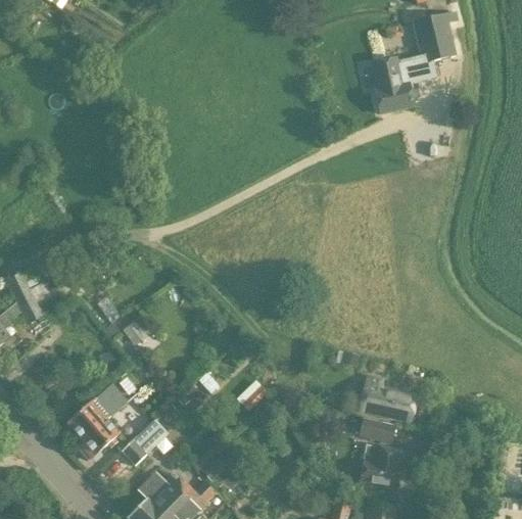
[(457,9),(413,20),(421,55),(422,62),(432,60),(457,54),(448,20),(459,18),(457,9)]
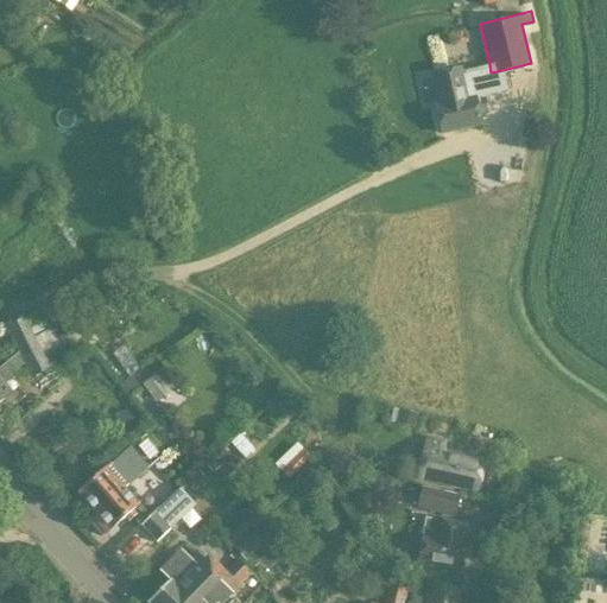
[(491,73),(489,64),(461,70),(460,65),(434,71),(441,102),(437,103),(443,128),(481,120),(476,99),(507,91),(503,70),(491,73)]
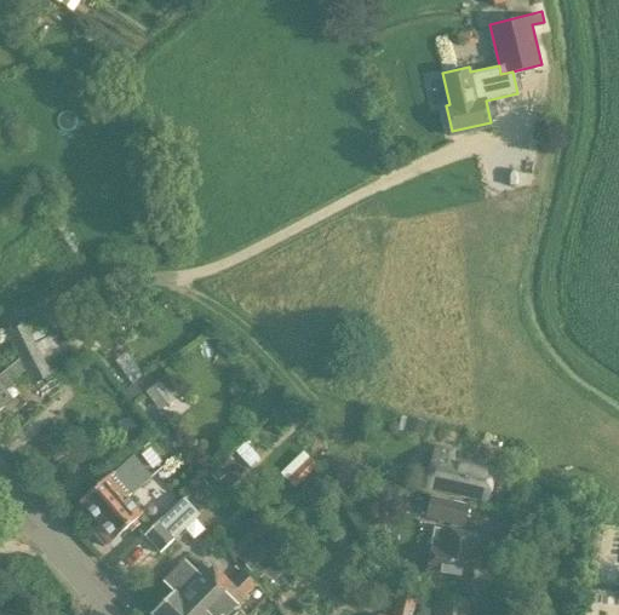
[(6,331),(16,348),(35,338),(26,321),(6,331)]
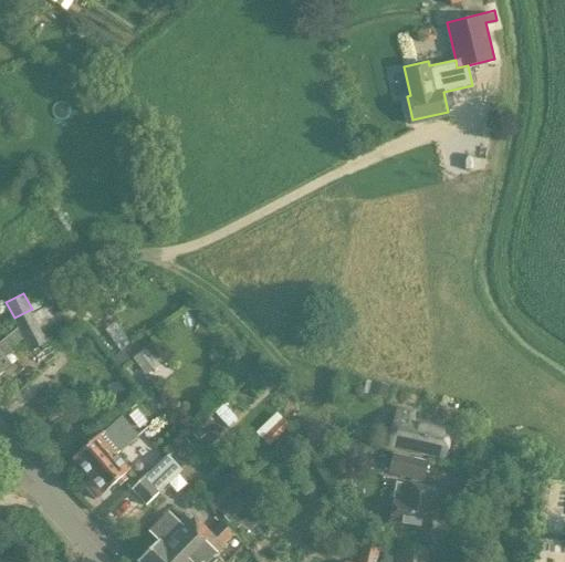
[(14,318),(18,324),(0,339),(0,370),(11,362),(6,355),(13,349),(11,346),(23,336),(30,350),(49,340),(43,330),(59,322),(49,303),(33,311),(32,309),(14,318)]
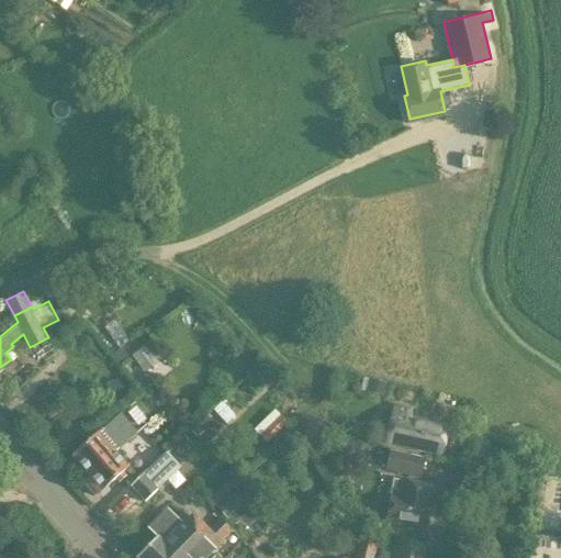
[(149,371),(161,361),(144,342),(132,352),(149,371)]
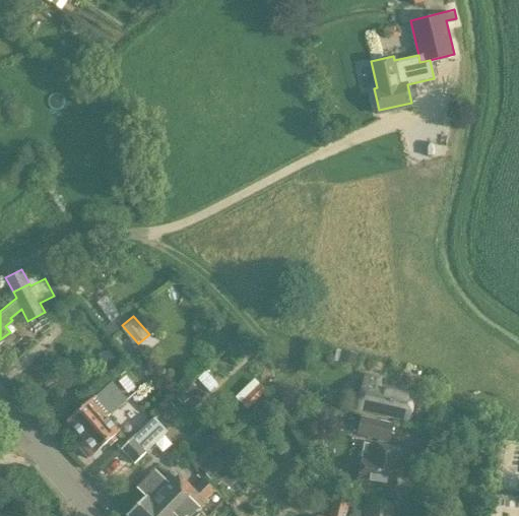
[(339,358),(354,362),(358,349),(341,346),(339,358)]
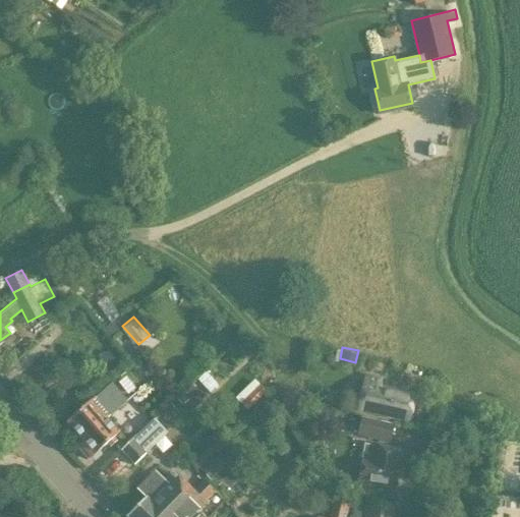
[(67,422),(69,420),(83,438),(79,441),(92,455),(107,441),(110,445),(117,439),(114,435),(118,431),(106,416),(113,410),(124,401),(147,382),(131,364),(96,395),(66,420),(67,422)]
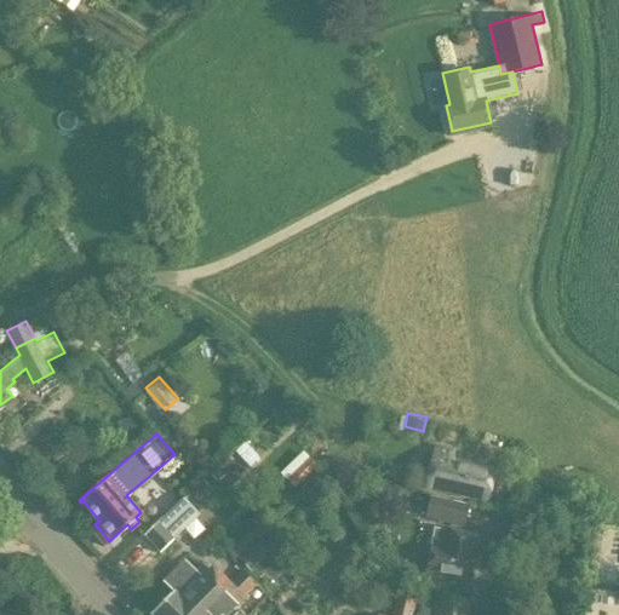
[(436,444),(427,482),(487,496),(492,465),(453,457),(456,448),(436,444)]
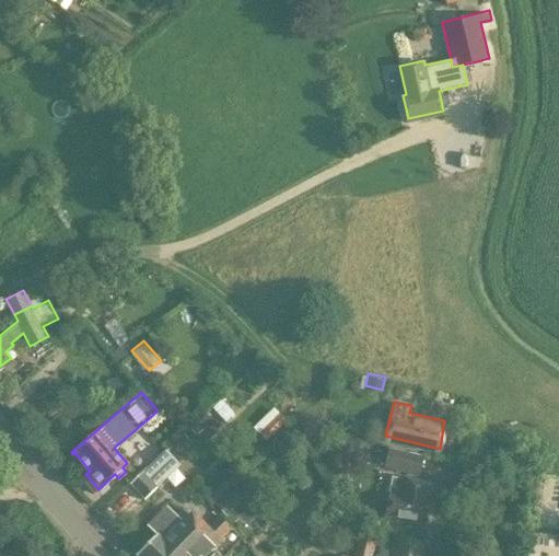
[(279,412),(258,432),(266,440),(287,419),(279,412)]
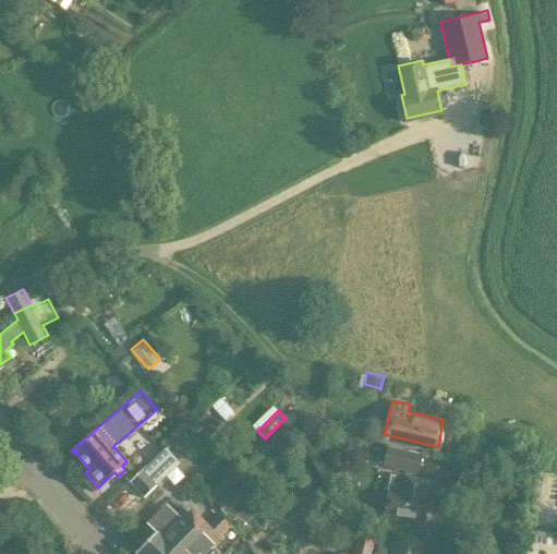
[(195,418),(189,423),(196,432),(203,425),(195,418)]
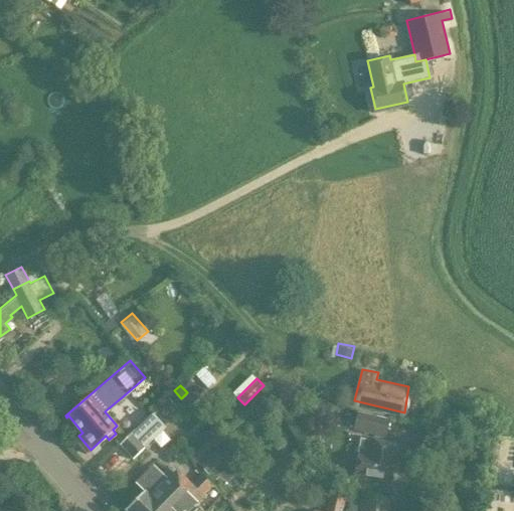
[(385,434),(389,416),(358,409),(354,428),(385,434)]
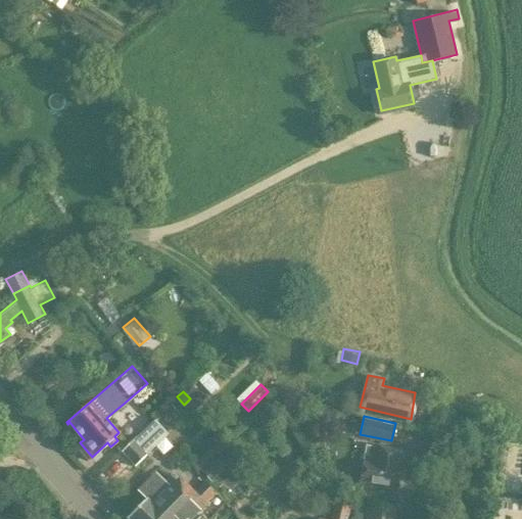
[(135,464),(168,432),(154,418),(121,449),(135,464)]
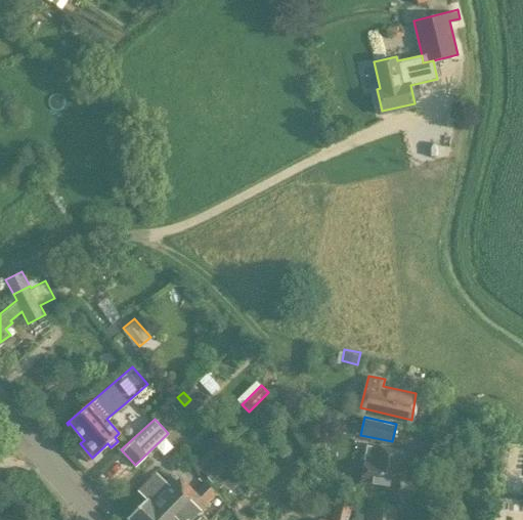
[(394,462),(396,449),(367,444),(364,458),(360,484),(359,486),(368,488),(369,485),(397,490),(401,463),(394,462)]
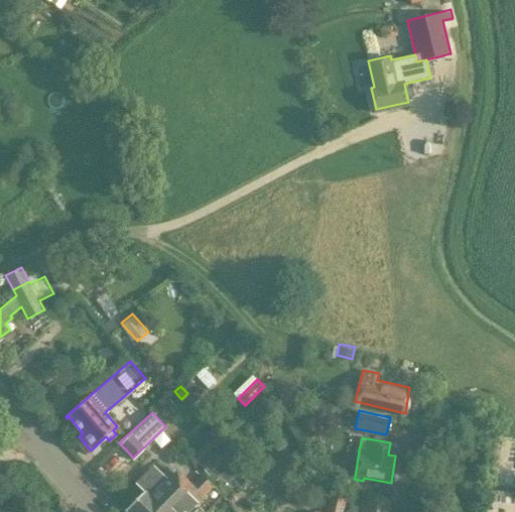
[(186,511),(204,496),(203,495),(214,484),(202,473),(191,484),(170,464),(157,477),(152,473),(140,485),(144,489),(126,507),(131,511),(186,511)]
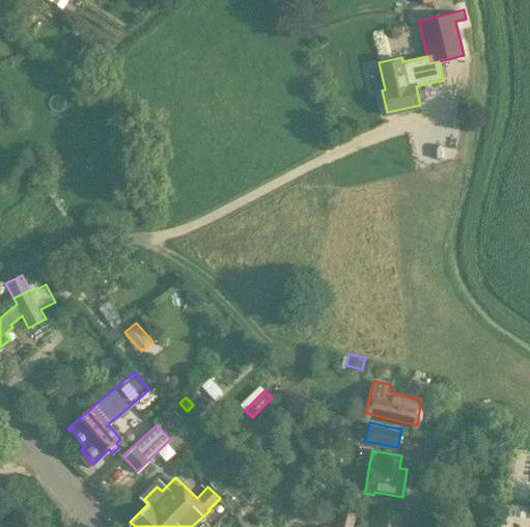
[(335,526),(323,523),(321,526),(352,526),(356,511),(339,507),(335,526)]
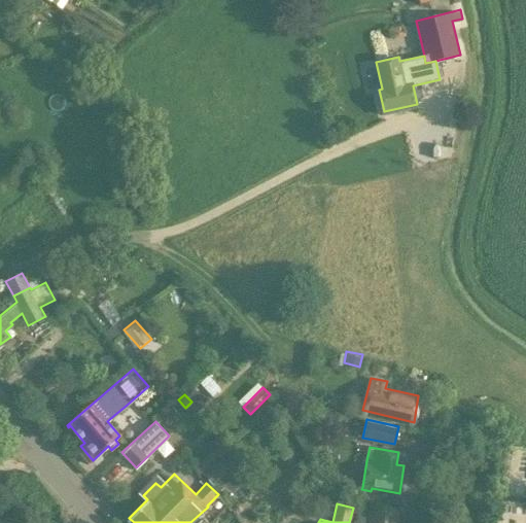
[(359,504),(355,522),(365,522),(369,507),(359,504)]
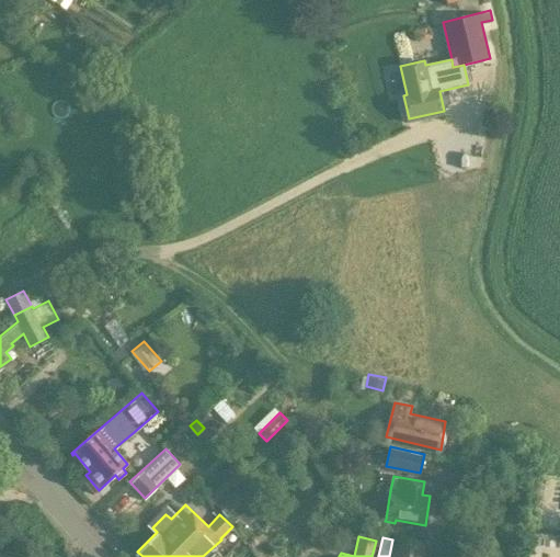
[(423,556),(424,543),(392,542),(391,556),(423,556)]
